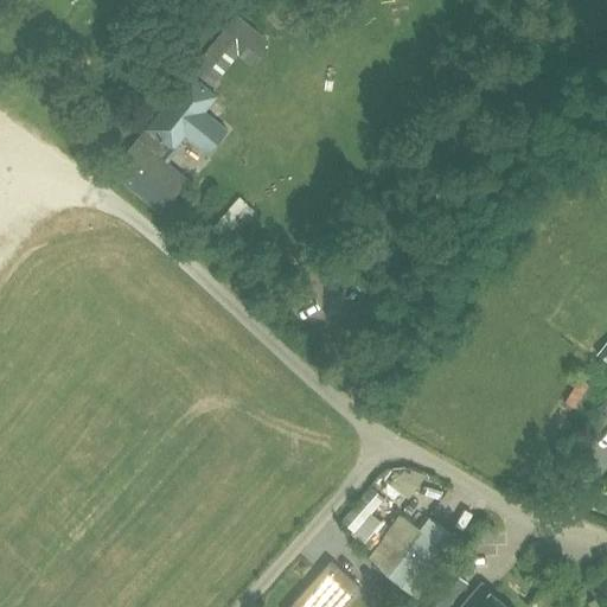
[(347,0),(328,0),(340,10),(347,0)]
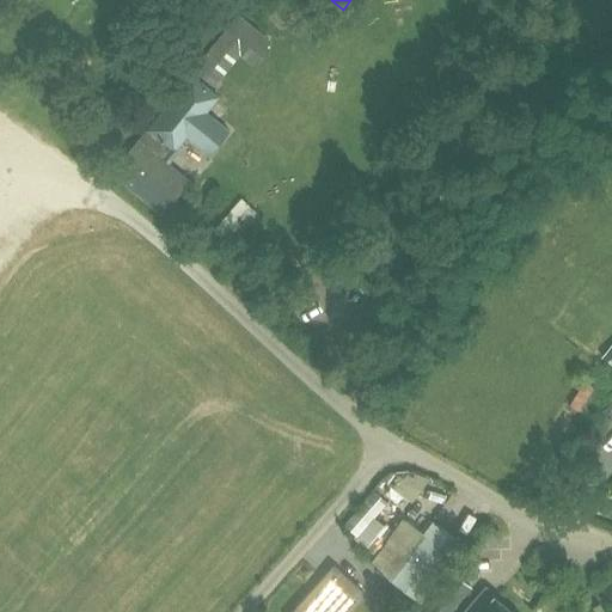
[(271,42),(258,31),(238,14),(227,28),(193,69),(204,79),(238,37),(261,55),(271,42)]
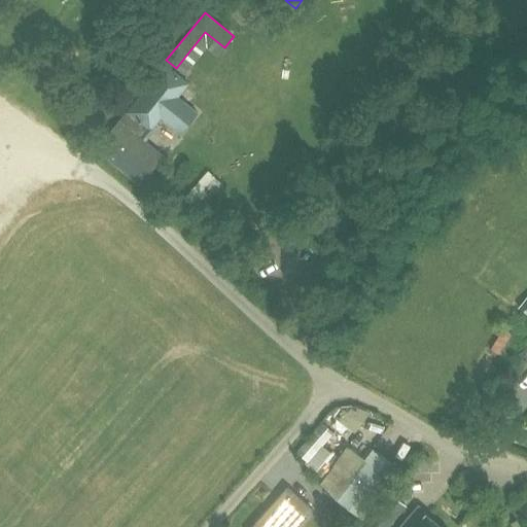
[(72,55),(60,47),(55,58),(67,65),(72,55)]
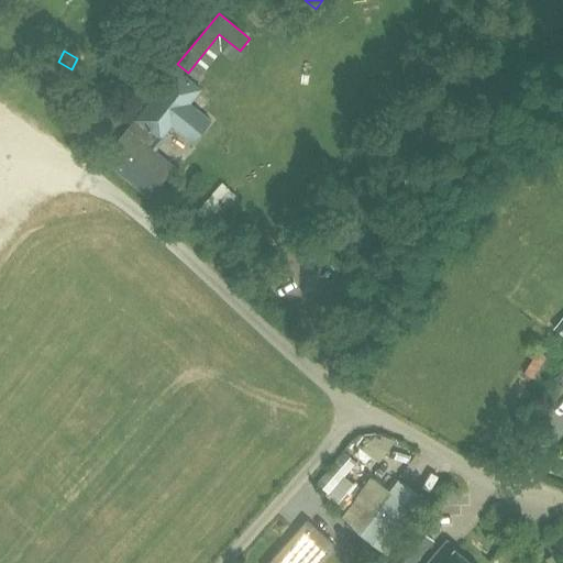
[(105,159),(147,195),(173,164),(152,147),(158,139),(162,141),(173,127),(192,143),(211,120),(191,103),(203,88),(176,66),(133,119),(134,120),(128,129),(130,130),(105,159)]
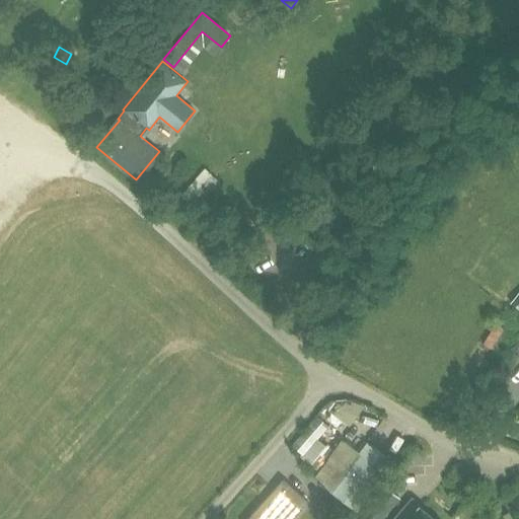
[(0,163),(0,188),(12,180),(0,163)]
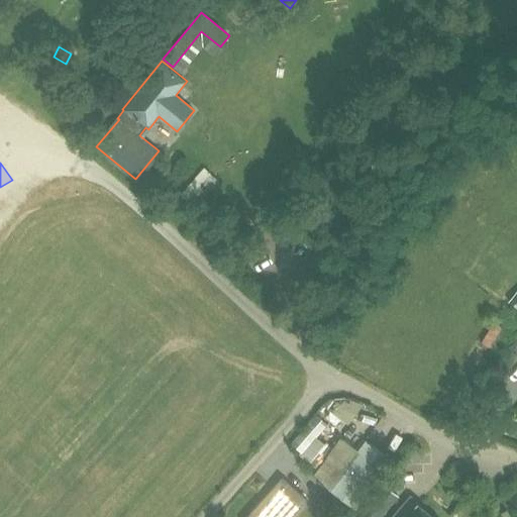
[(216,175),(198,191),(206,200),(224,184),(216,175)]
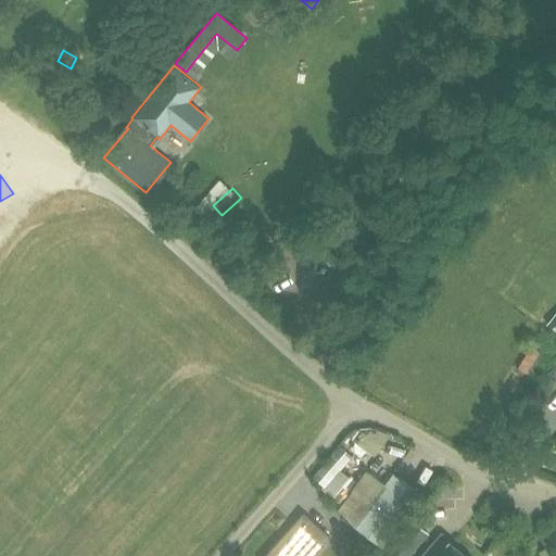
[(555,312),(546,325),(555,331),(555,312)]
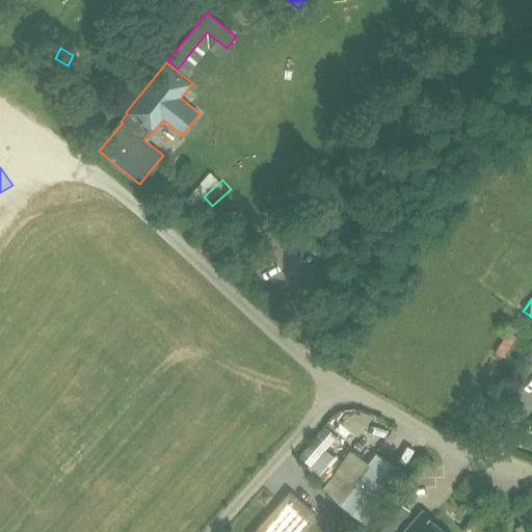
[(314,467),(334,444),(320,432),(300,456),(314,467)]
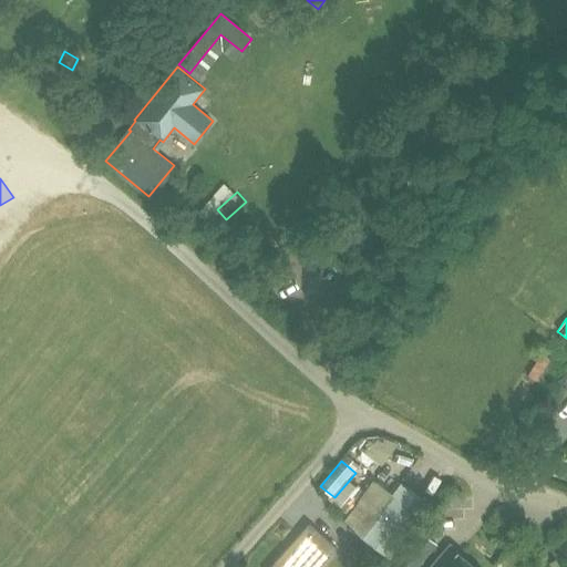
[(389,558),(429,504),(400,483),(360,536),(389,558)]
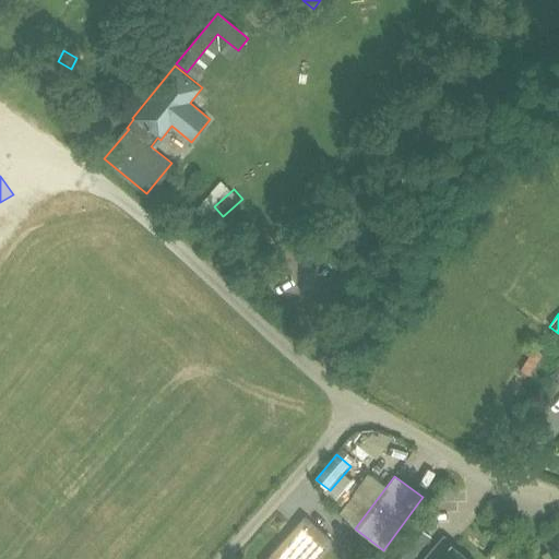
[(333,501),(342,508),(346,501),(356,489),(359,485),(352,479),(333,501)]
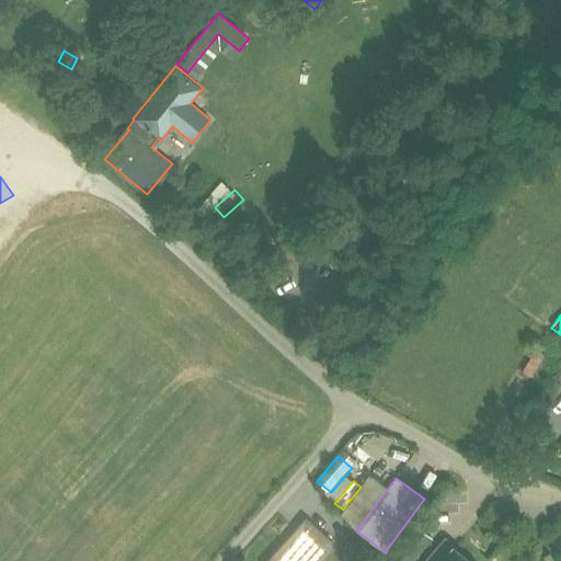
[(306,517),(266,560),(315,560),(332,541),(306,517)]
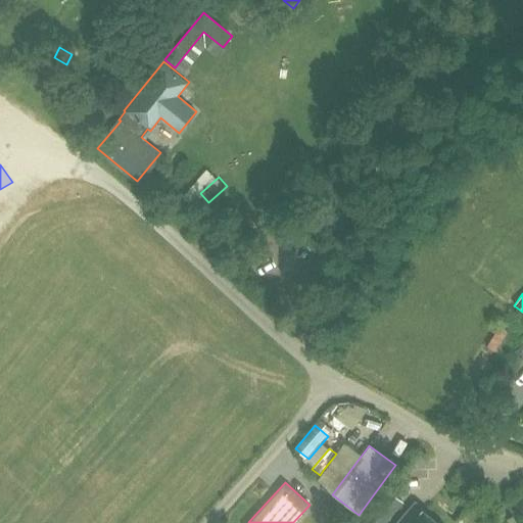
[(382,522),(400,502),(386,489),(357,522),(382,522)]
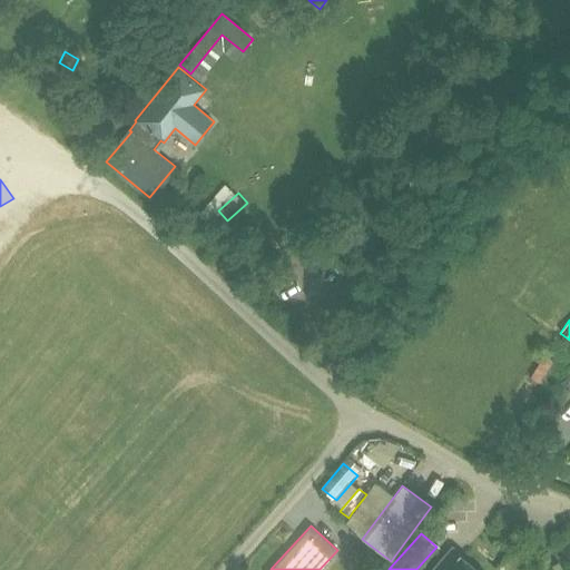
[(372,552),(364,546),(352,561),(360,567),(372,552)]
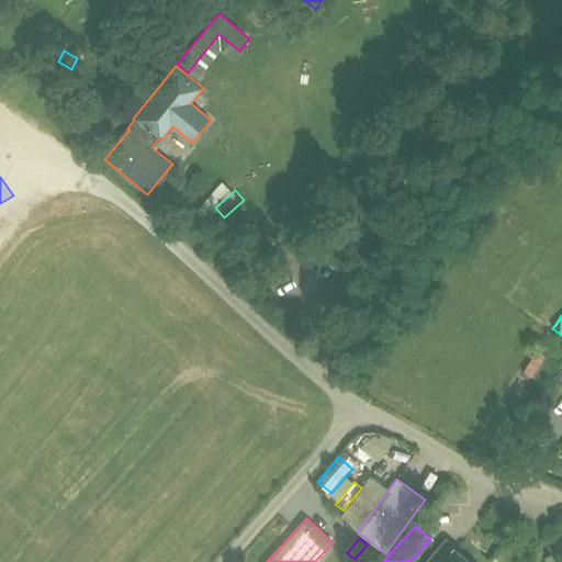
[(429,561),(426,559),(423,561),(469,561),(453,548),(440,561),(429,561)]
